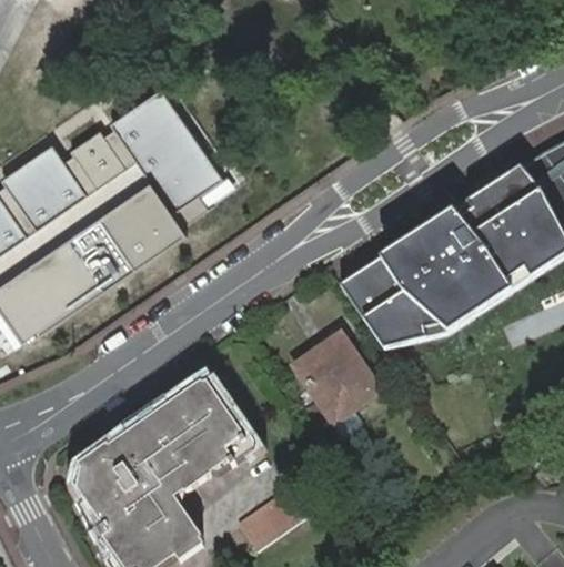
[(0,303),(24,338),(184,231),(171,212),(221,178),(158,85),(106,121),(112,130),(101,138),(97,130),(68,150),(71,155),(62,162),(49,143),(0,176),(0,181),(3,186),(0,189),(0,303)]
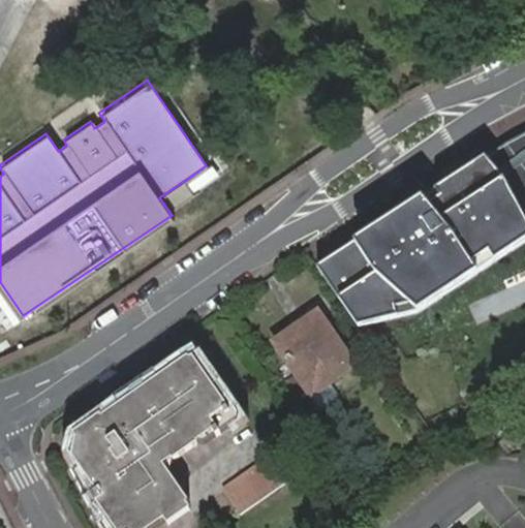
[(524,130),(506,141),(313,265),(356,327),(412,319),(524,241),(524,130)]
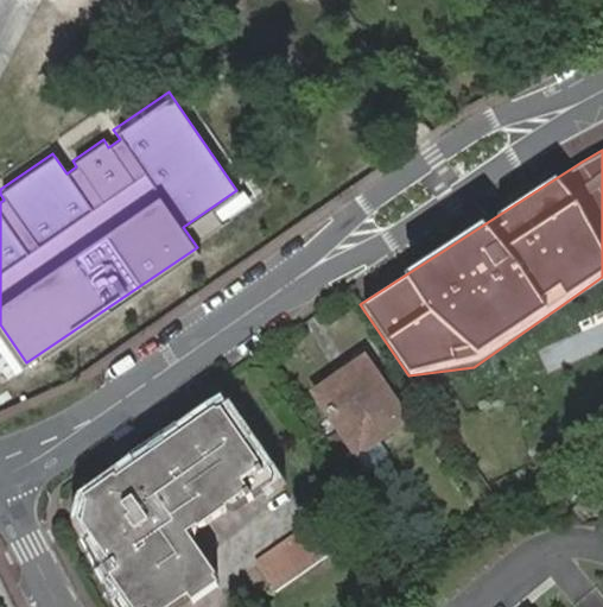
[(363,358),(332,379),(335,381),(312,397),(353,456),(405,419),(363,358)]
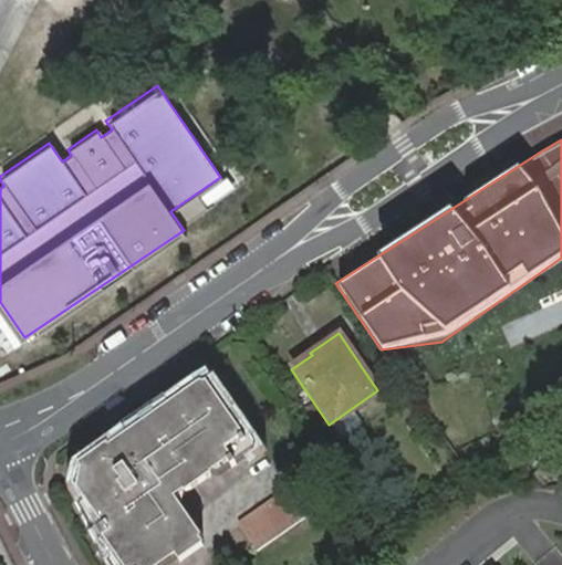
[(84,487),(74,492),(113,564),(152,564),(170,554),(174,561),(197,545),(173,509),(176,489),(246,440),(207,383),(177,403),(172,396),(120,430),(125,437),(117,442),(113,436),(77,458),(85,474),(84,487)]
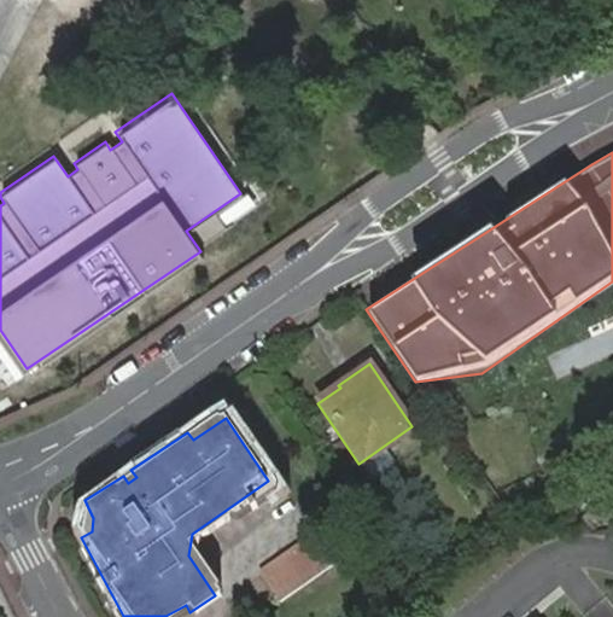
[(79,533),(81,537),(92,531),(93,518),(85,500),(80,504),(79,533)]
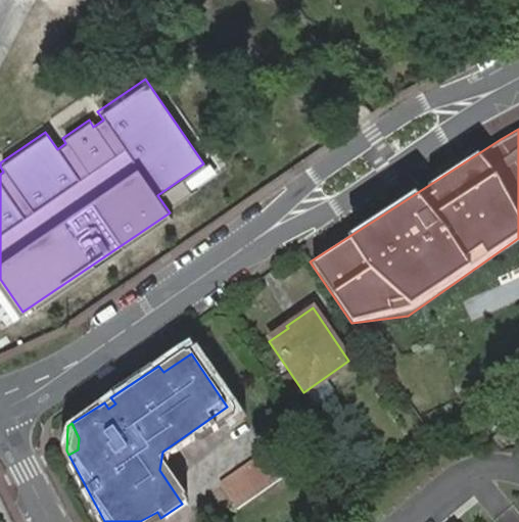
[(265,448),(216,480),(231,507),(281,474),(265,448)]
